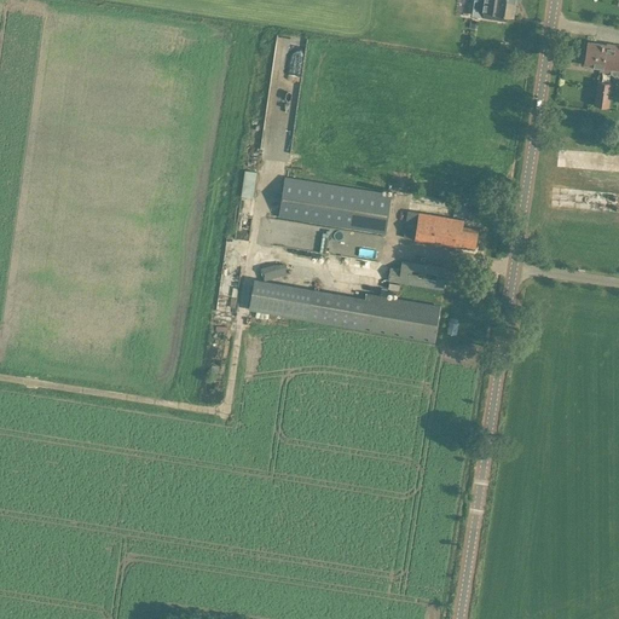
[(515,5),(515,0),(484,0),(482,18),(497,21),(498,13),(514,15),(514,13),(518,13),(519,7),(515,5)]
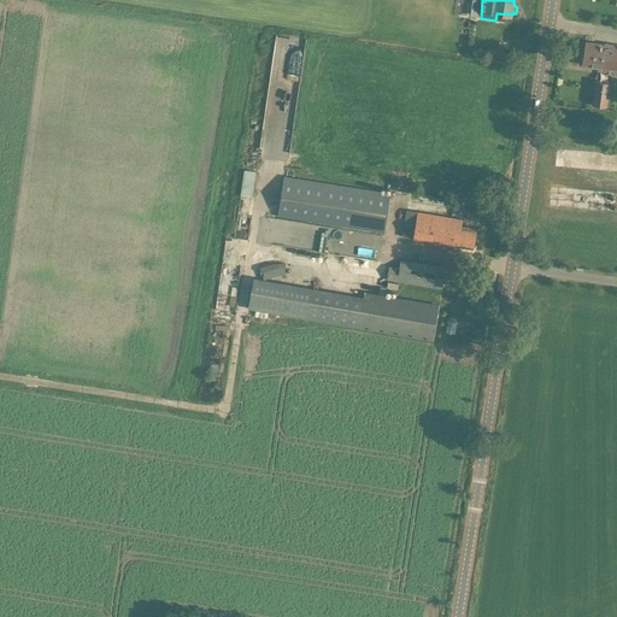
[(610,69),(616,70),(616,45),(605,43),(605,45),(586,41),(582,64),(598,66),(598,71),(609,72),(609,70),(610,70),(610,69)]
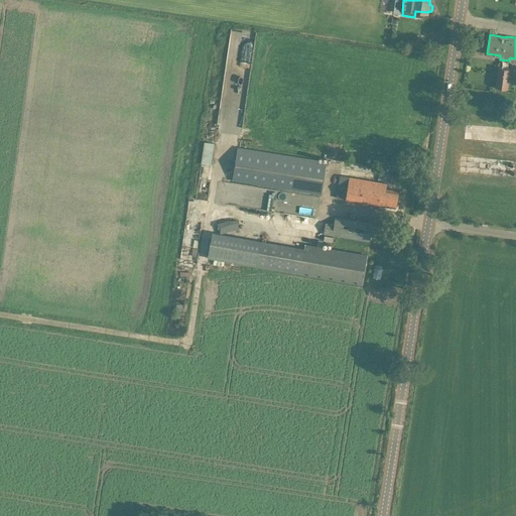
[(510,69),(508,69),(499,68),(496,87),(507,89),(510,69)]
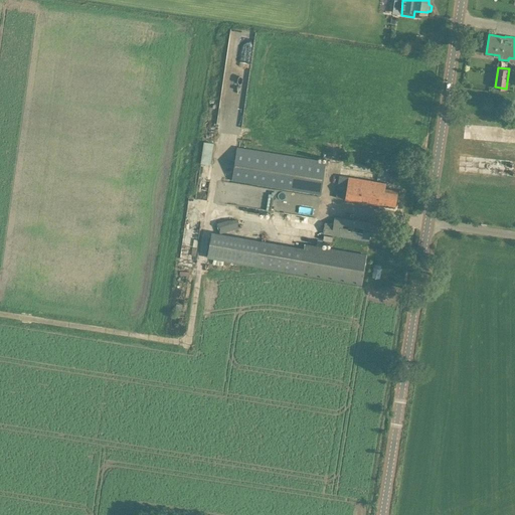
[(211,164),(213,142),(203,141),(201,163),(211,164)]
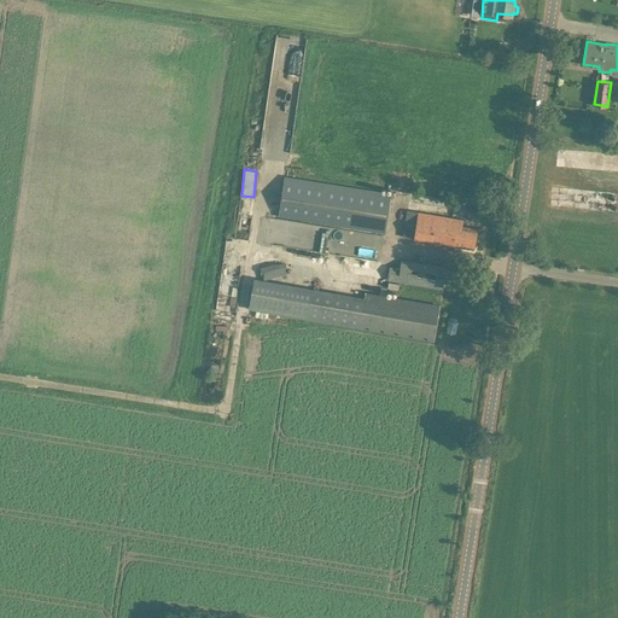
[(278,216),(385,233),(391,193),(285,176),(278,216)]
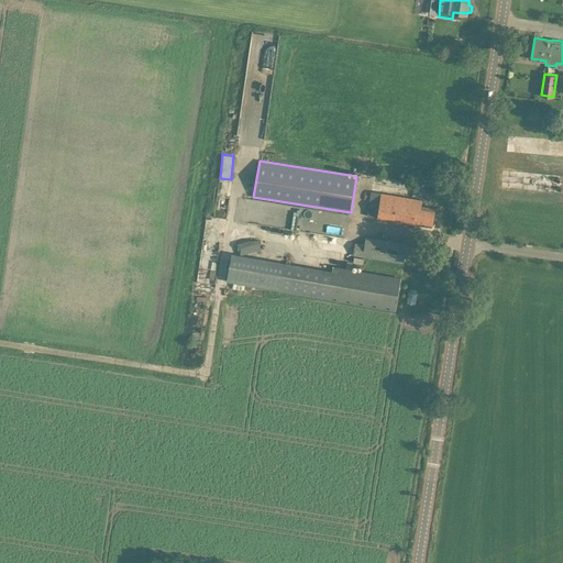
[(426,188),(427,180),(427,179),(419,178),(418,187),(426,188)]
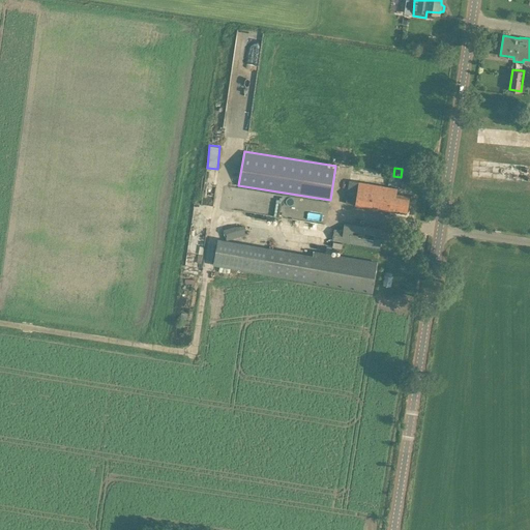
[(345,203),(396,211),(407,213),(410,196),(396,194),(398,188),(349,180),(345,203)]
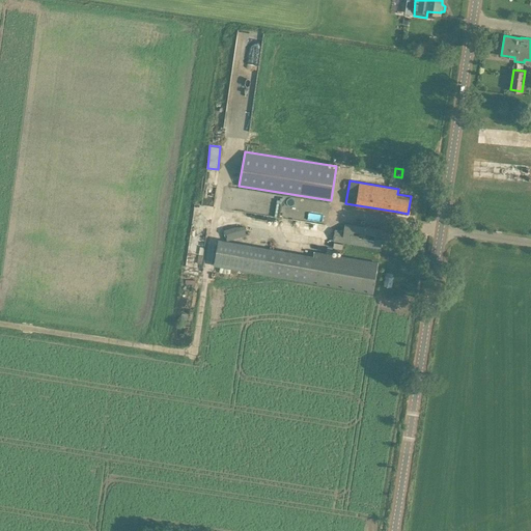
[(384,230),(344,224),(343,230),(335,229),(333,241),(381,248),(384,230)]
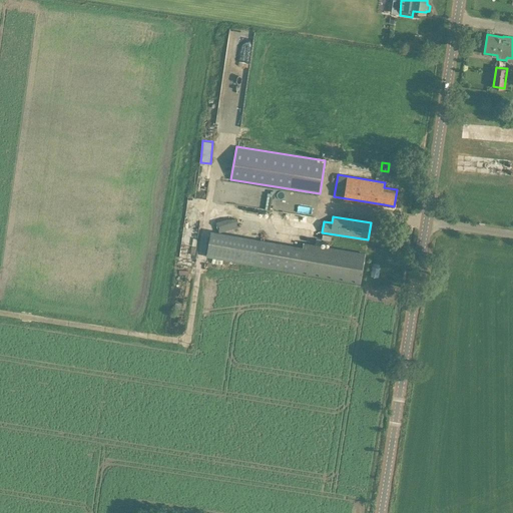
[(218,232),(239,226),(237,218),(227,219),(216,222),(218,232)]
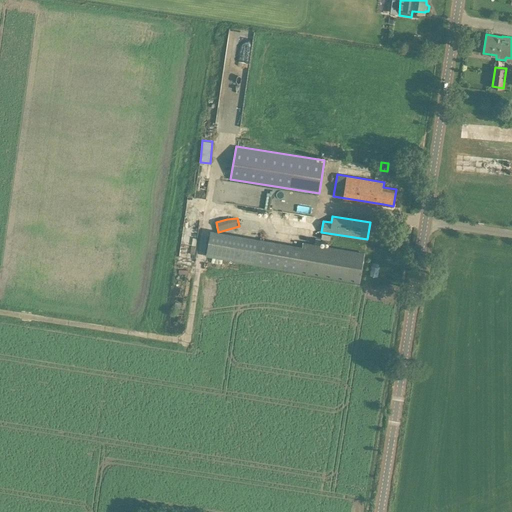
[(254,264),(259,239),(210,230),(206,256),(209,256),(254,264)]
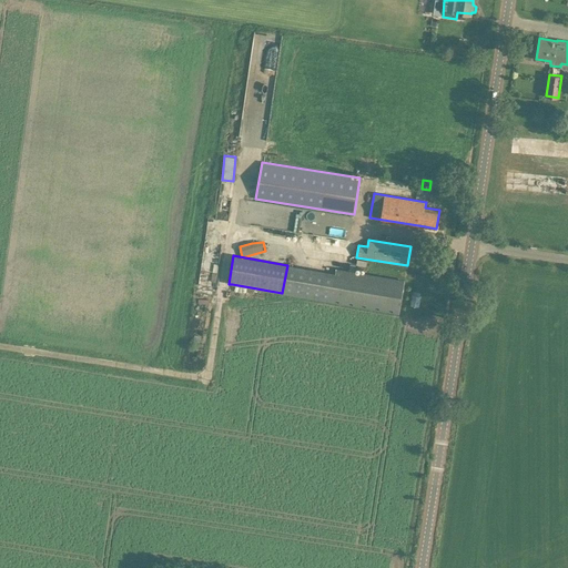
[(335,273),(325,272),(321,300),(399,314),(399,313),(405,280),(336,269),(335,273)]
